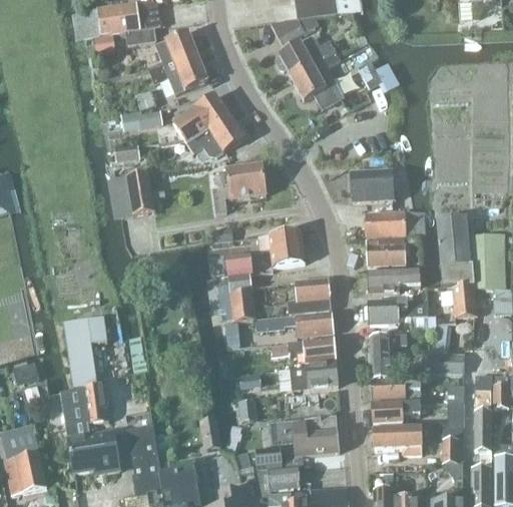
[(296,0),(299,18),(339,12),(337,0),(296,0)]
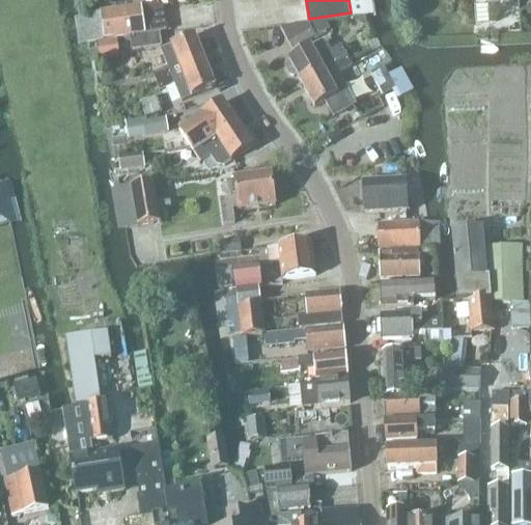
[(105,35),(132,31),(145,30),(142,3),(101,8),(105,35)]
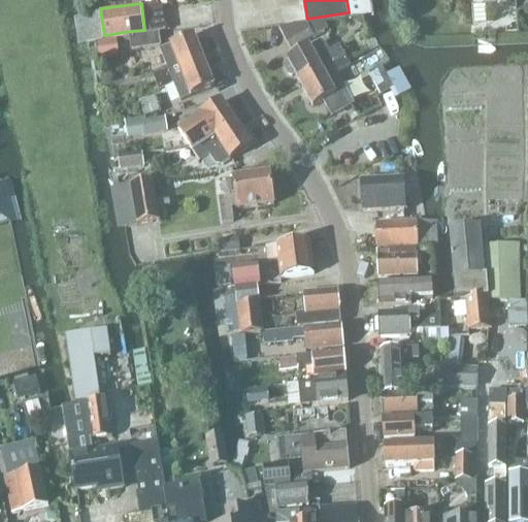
[(306,21),(281,24),(292,45),(314,33),(328,26),(324,19),(306,21)]
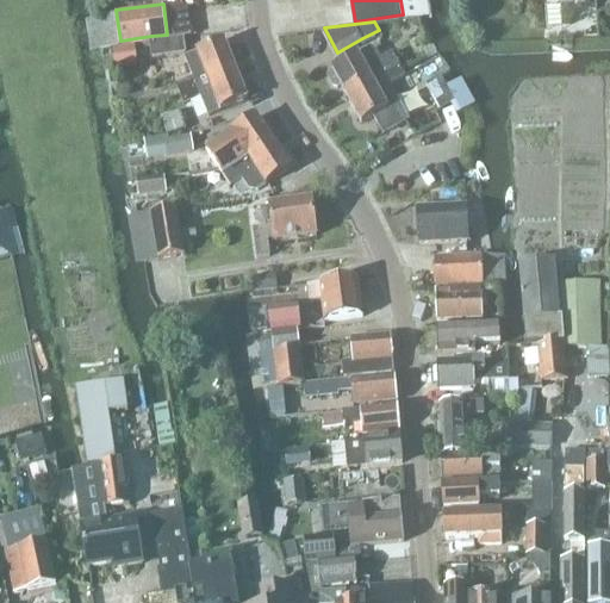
[(151,36),(154,53),(185,49),(182,33),(151,36)]
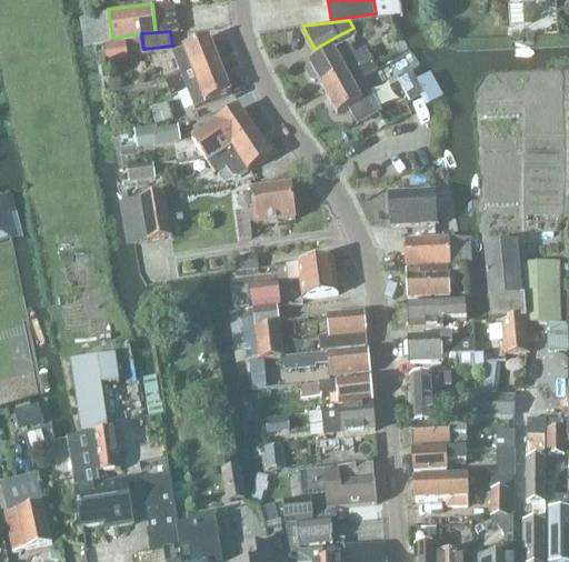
[(180,67),(165,73),(168,82),(220,62),(209,34),(173,49),(180,67)]
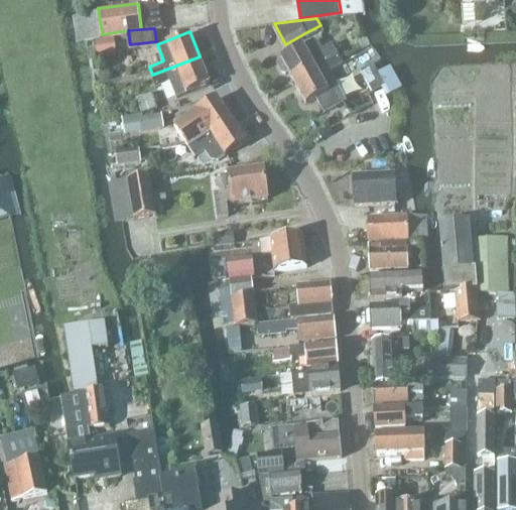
[(293,77),(338,52),(332,40),(321,46),(316,38),(312,37),(302,42),(281,53),(281,55),(278,57),(277,60),(282,69),(285,70),(288,68),(293,77)]
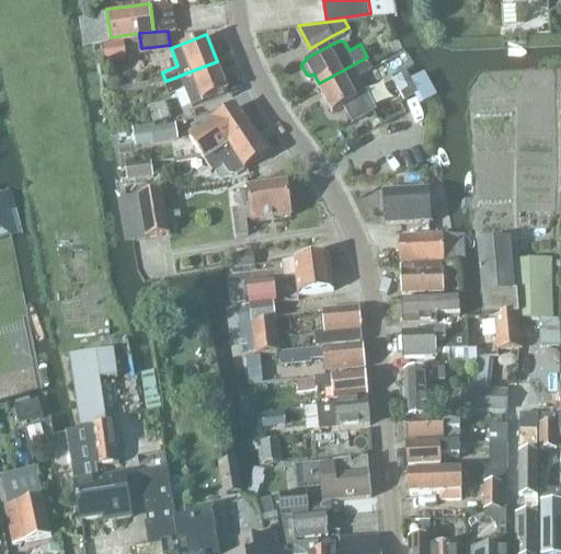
[(367,57),(319,83),(333,108),(344,102),(353,118),(375,106),(357,73),(371,66),(367,57)]
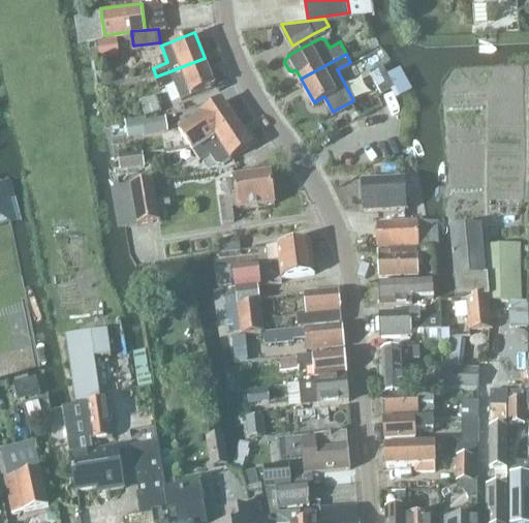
[(205,58),(156,77),(159,85),(175,79),(181,96),(214,83),(205,58)]
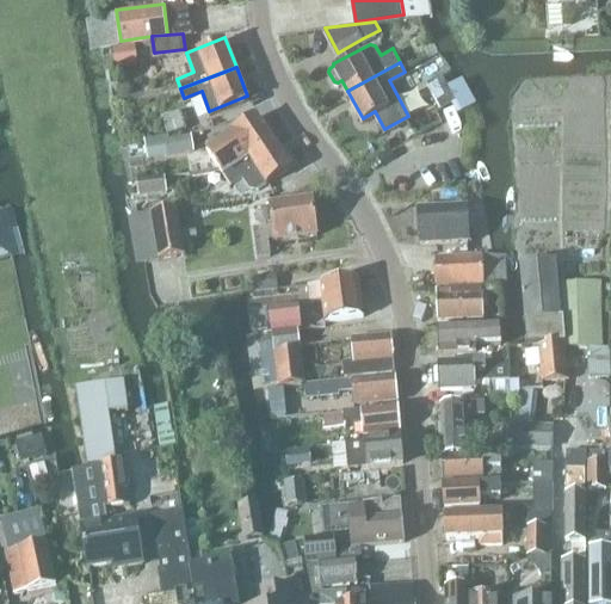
[(442,72),(426,80),(440,105),(456,97),(442,72)]
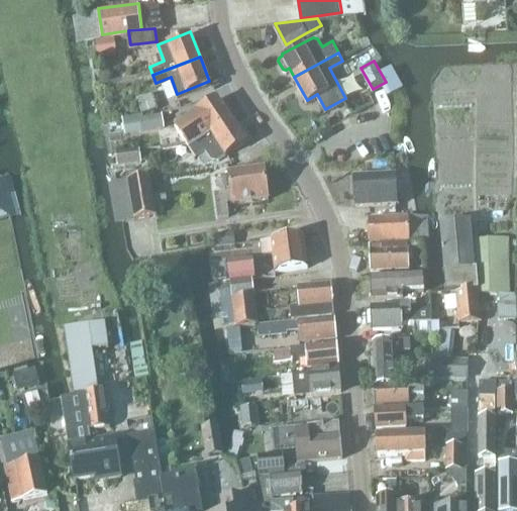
[(283,84),(274,89),(284,108),(293,103),(283,84)]
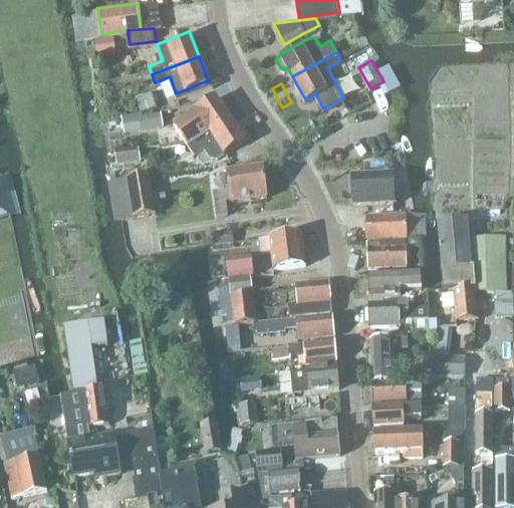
[(136,93),(141,109),(157,104),(153,89),(136,93)]
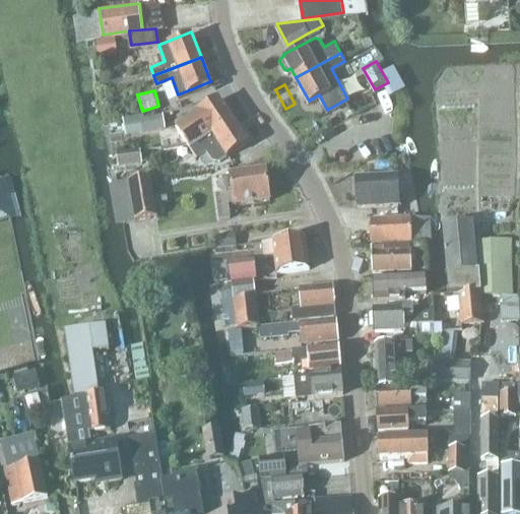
[(233,117),(218,94),(198,109),(177,124),(190,145),(233,117)]
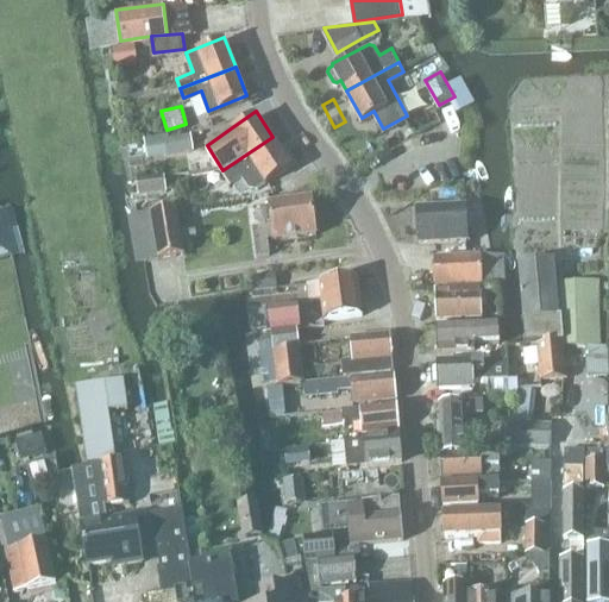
[(190,130),(163,135),(165,151),(194,146),(190,130)]
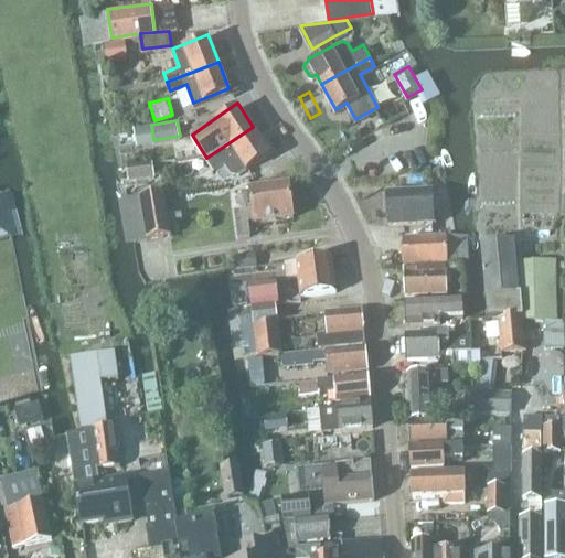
[(253,127),(206,158),(212,167),(226,158),(235,171),(238,171),(269,151),(253,127)]
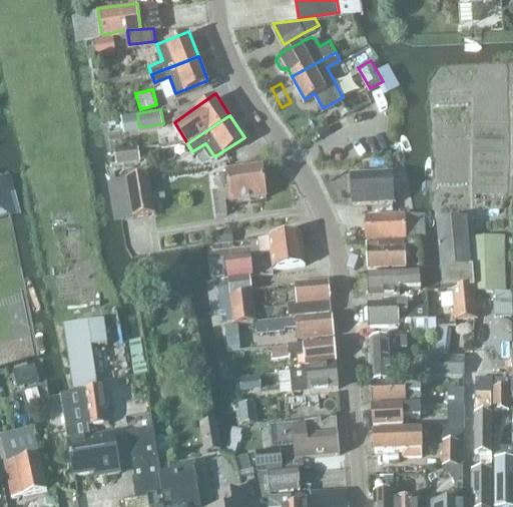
[(138,143),(114,147),(116,161),(140,157),(138,143)]
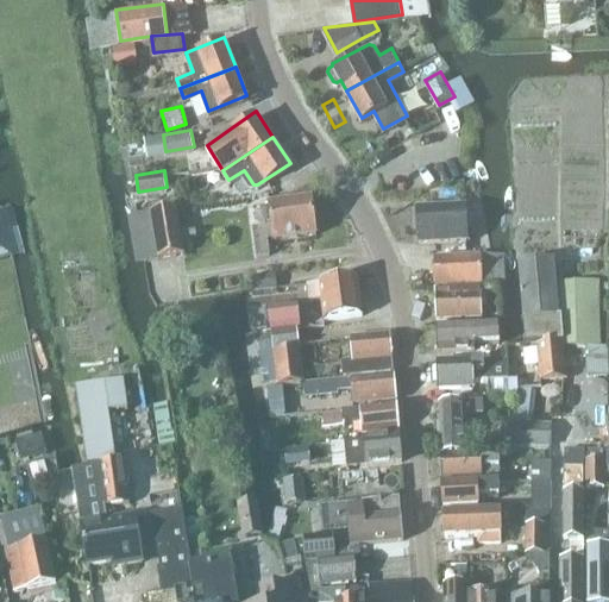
[(269,199),(271,218),(264,219),(265,221),(252,224),(256,252),(270,250),(268,234),(274,234),(274,236),(316,230),(312,193),(269,199)]
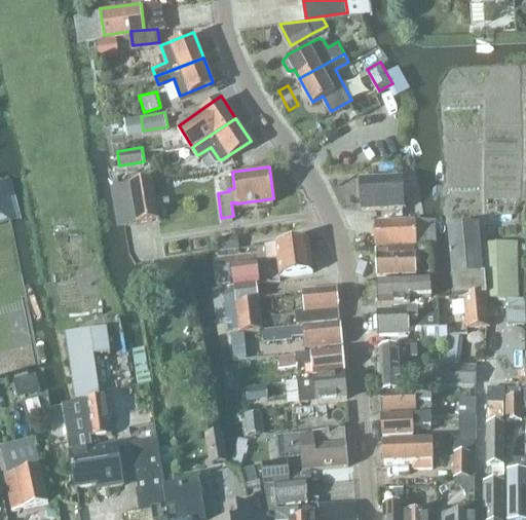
[(152,174),(129,179),(137,219),(159,215),(152,174)]
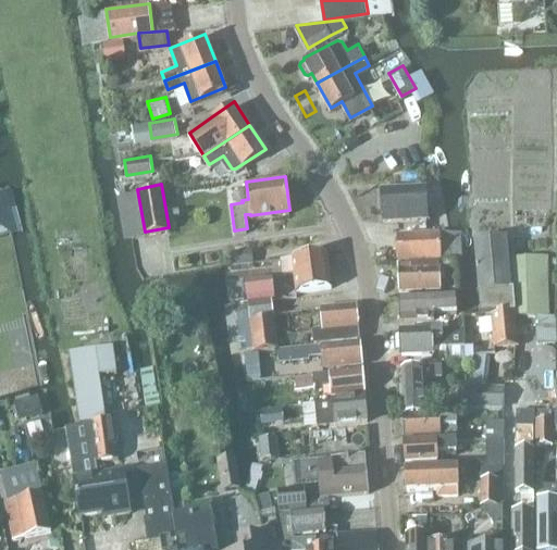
[(381,186),(383,219),(428,216),(425,184),(381,186)]
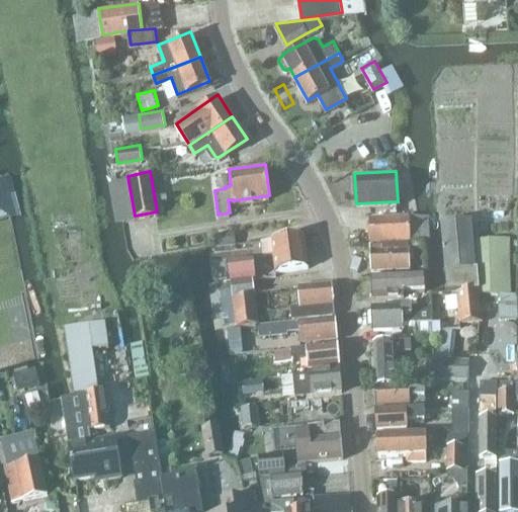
[(411,237),(410,214),(369,215),(370,239),(411,237)]
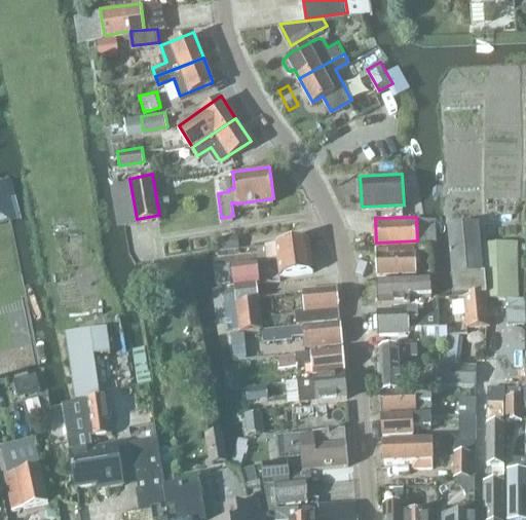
[(478,221),(448,223),(454,293),(464,293),(467,325),(489,323),(487,297),(485,269),(483,270),(480,240),(478,221)]
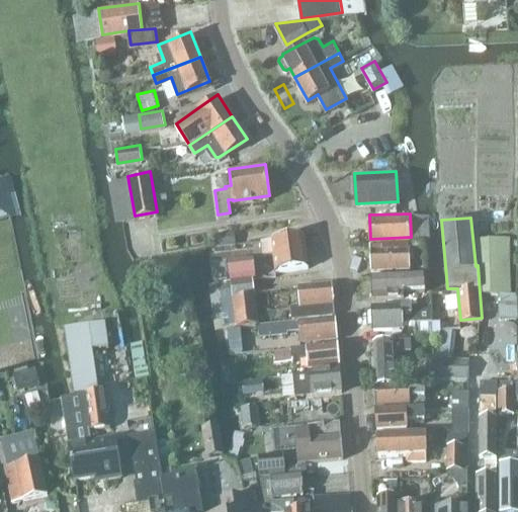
[(271,237),(260,238),(262,253),(273,251),(276,268),(308,264),(304,233),(271,237)]
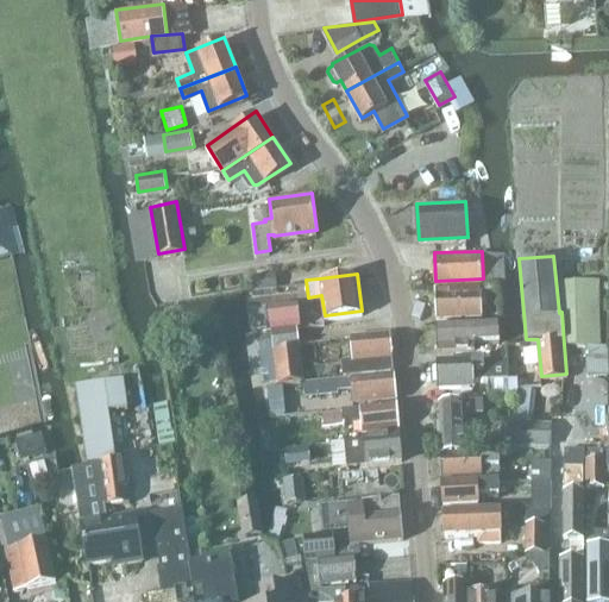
[(562,312),(564,344),(602,342),(601,275),(556,278),(559,313),(562,312)]
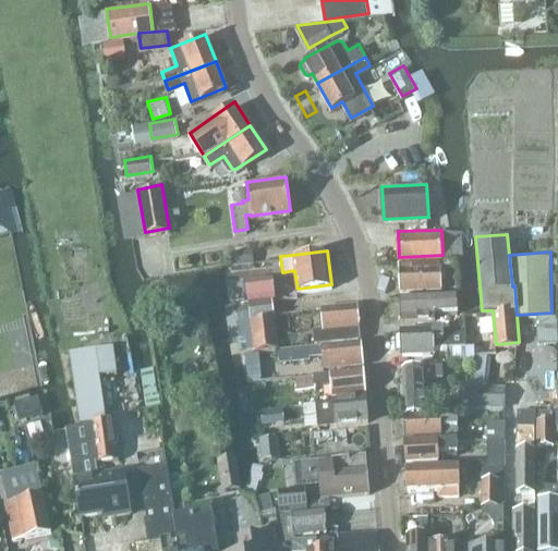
[(441,286),(441,277),(440,258),(399,259),(400,289),(441,286)]
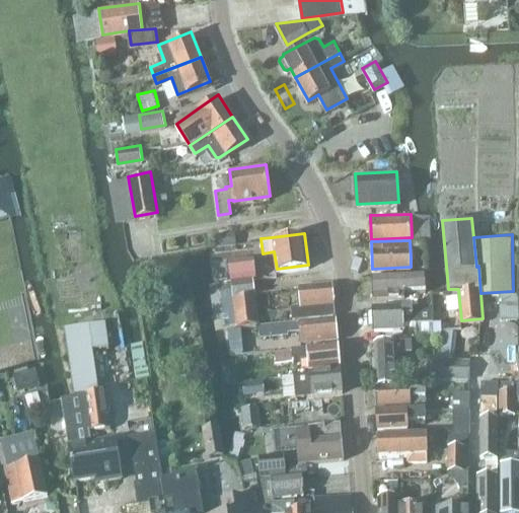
[(227,260),(229,278),(255,275),(252,257),(227,260)]
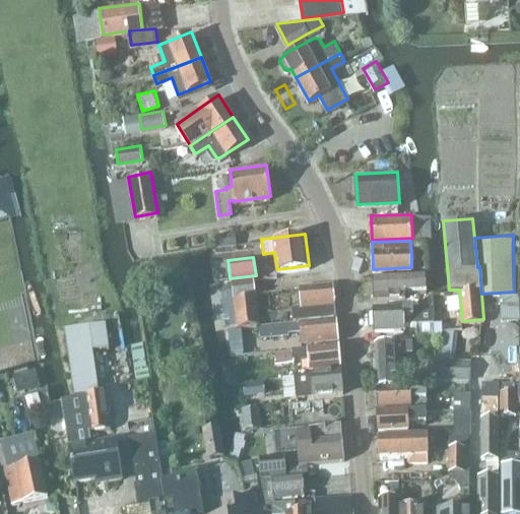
[(405,290),(427,288),(426,271),(373,273),(374,296),(405,295),(405,290)]
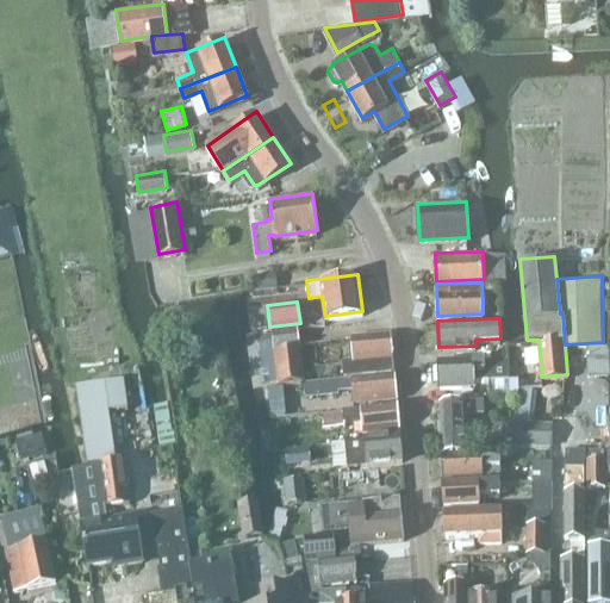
[(298,325),(269,328),(272,347),(274,347),(300,343),(298,325)]
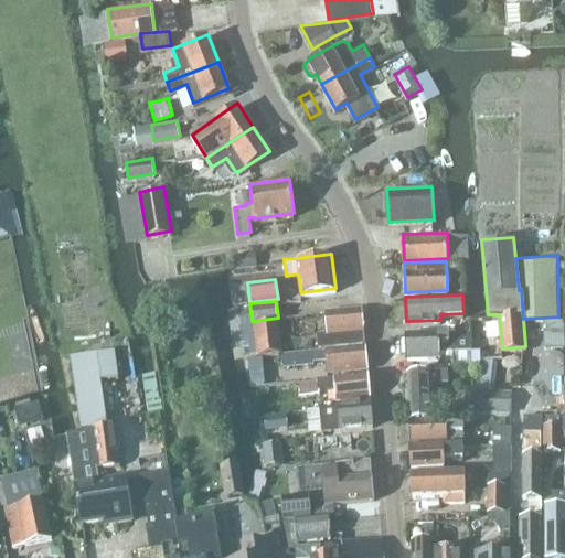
[(324,309),(327,331),(317,332),(319,345),(365,341),(362,306),(324,309)]
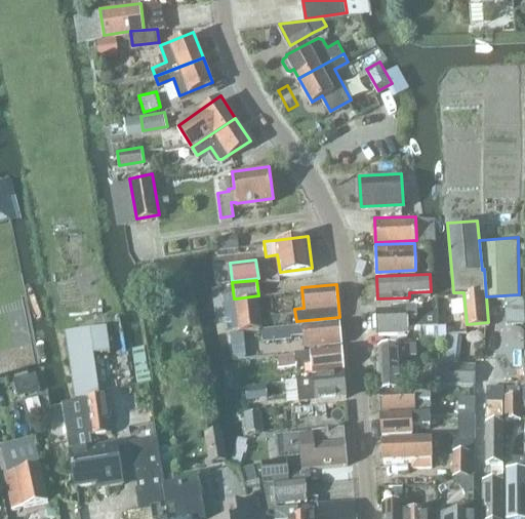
[(0,289),(0,294),(2,314),(19,312),(16,288),(0,289)]
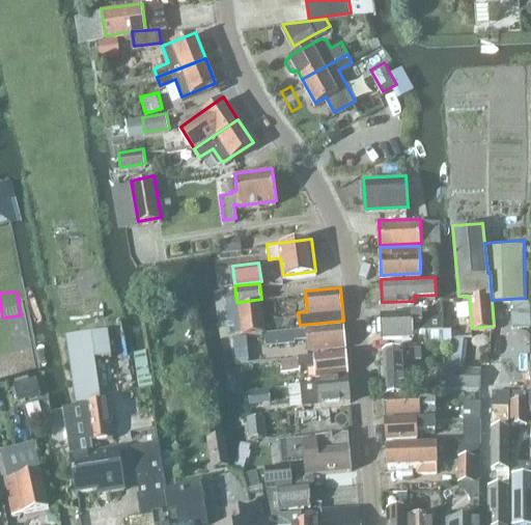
[(261,299),(239,302),(242,332),(264,329),(261,299)]
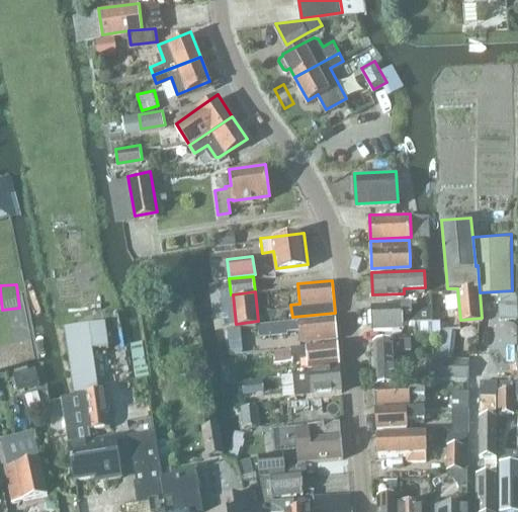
[(511,312),(513,294),(500,292),(498,311),(511,312)]
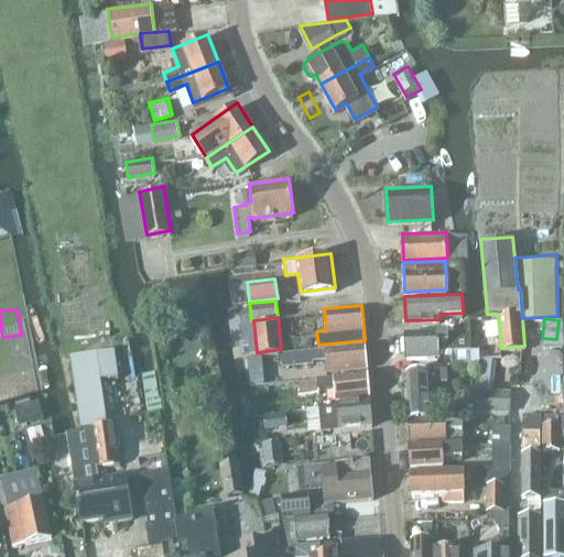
[(470,328),(405,330),(407,356),(440,355),(438,348),(472,347),(470,328)]
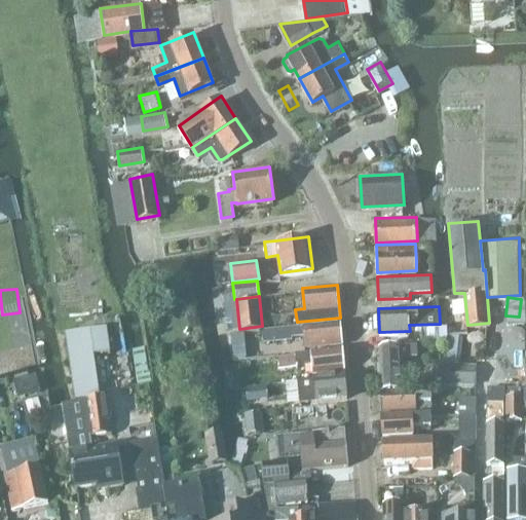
[(295,334),(304,333),(305,344),(342,341),(340,320),(290,324),(262,327),(264,341),(296,338),(295,334)]
